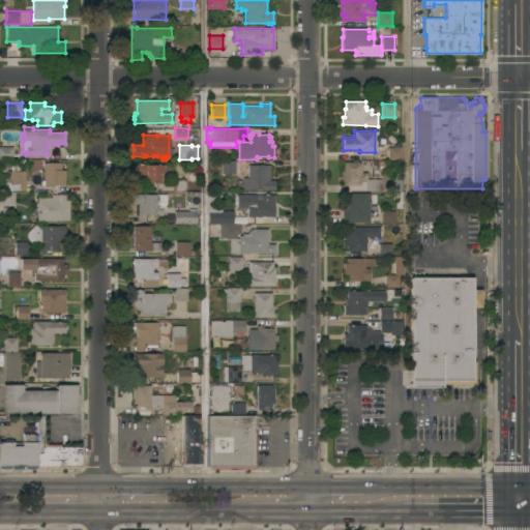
[(0,146),(12,146),(12,159),(0,159),(0,146)]
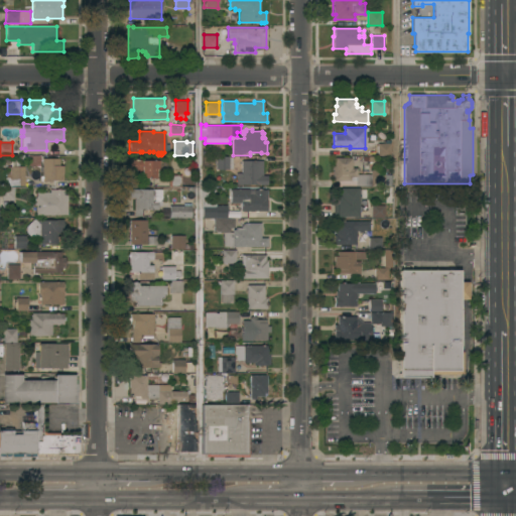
[(377,155),(377,143),(390,143),(390,155),(377,155)]
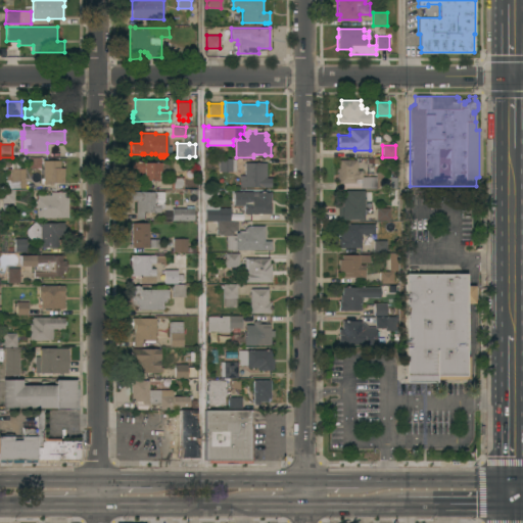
[(60,160),(60,159),(64,160),(64,168),(64,176),(63,176),(63,182),(53,182),(53,184),(41,184),(41,178),(43,178),(43,168),(28,168),(28,157),(43,158),(43,160),(60,160)]
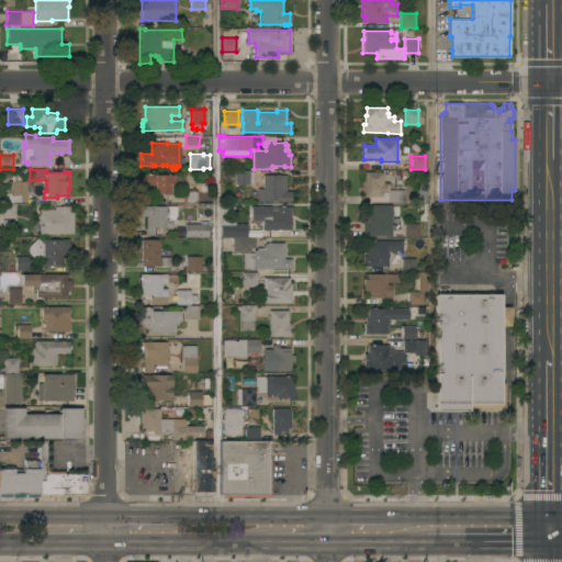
[(234,170),(249,170),(254,170),(253,184),(234,184),(234,170)]
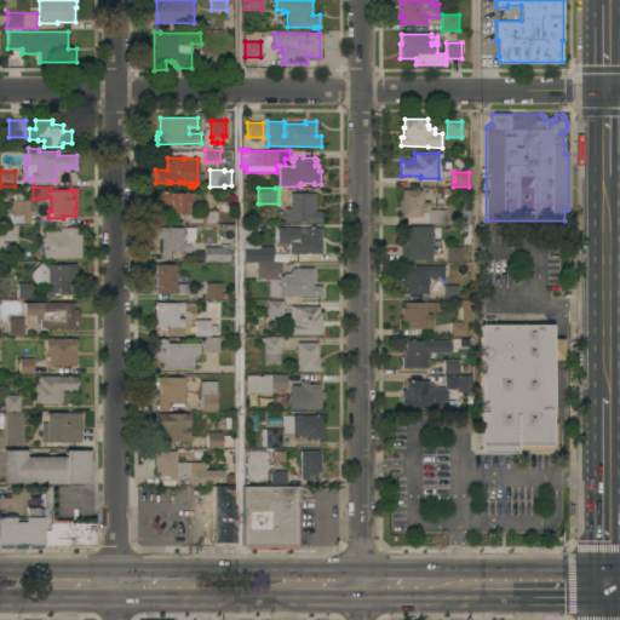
[(401,211),(400,211),(400,199),(401,199),(401,189),(423,189),(423,202),(428,202),(428,210),(445,210),(445,204),(453,204),(453,208),(461,208),(461,210),(470,210),(470,223),(428,223),(428,217),(401,217),(401,211)]
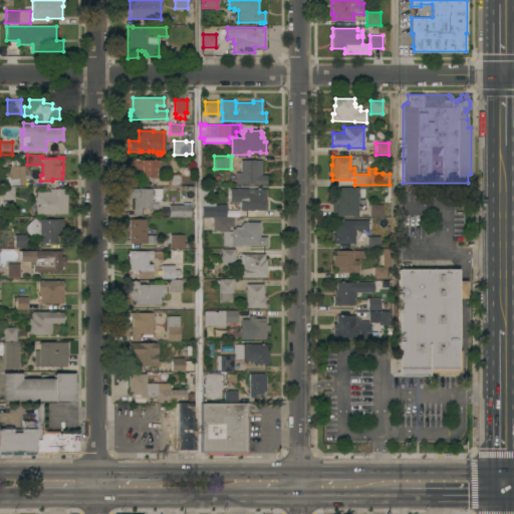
[(24,185),(6,185),(6,177),(10,177),(10,166),(11,166),(11,158),(17,158),(17,166),(24,166),(24,185)]
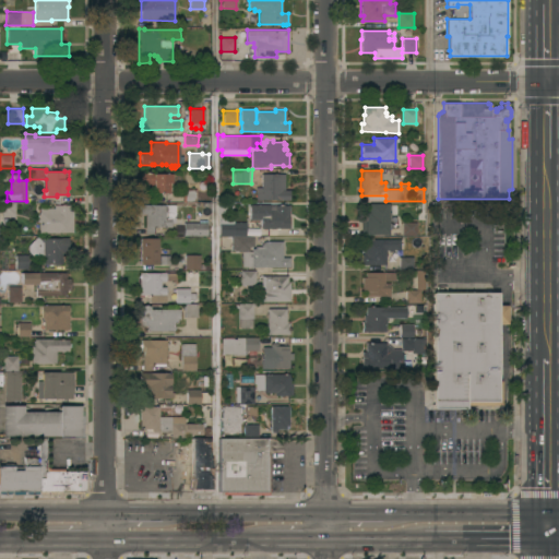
[(140,183),(140,173),(154,173),(154,174),(170,174),(170,182),(169,182),(169,192),(150,192),(150,183),(140,183)]
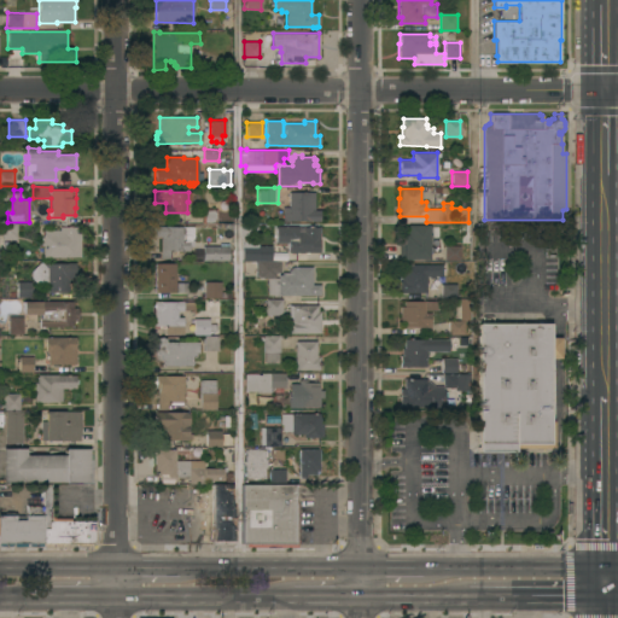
[(283,221),(283,207),(289,207),(289,192),(314,192),(314,210),(320,210),(320,221),(283,221)]
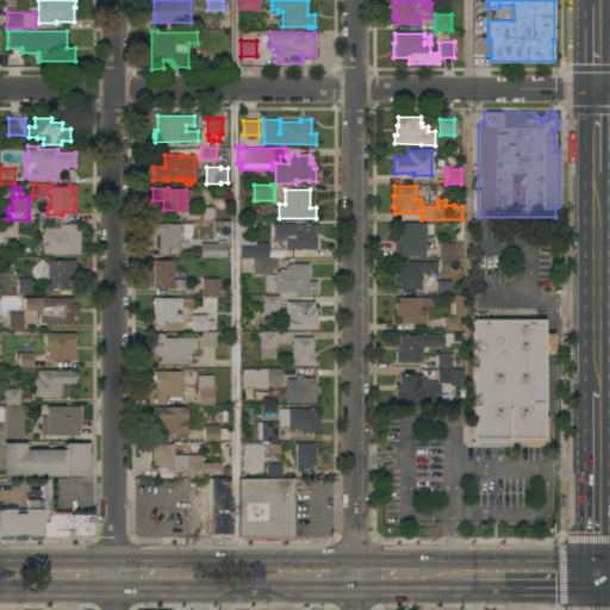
[(213,206),(213,221),(199,219),(199,206),(213,206)]
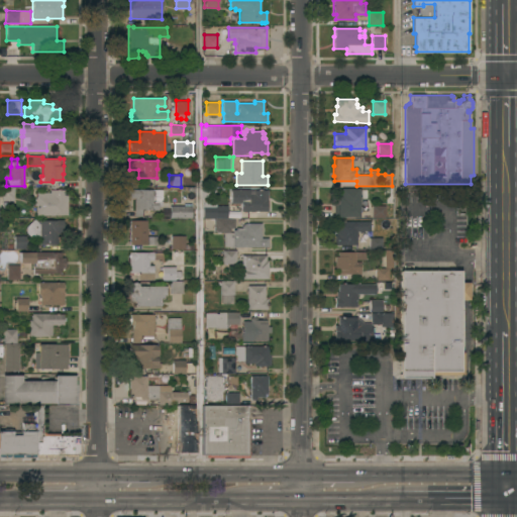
[(13,200),(1,200),(1,198),(0,198),(0,188),(1,188),(1,187),(13,187),(13,200)]
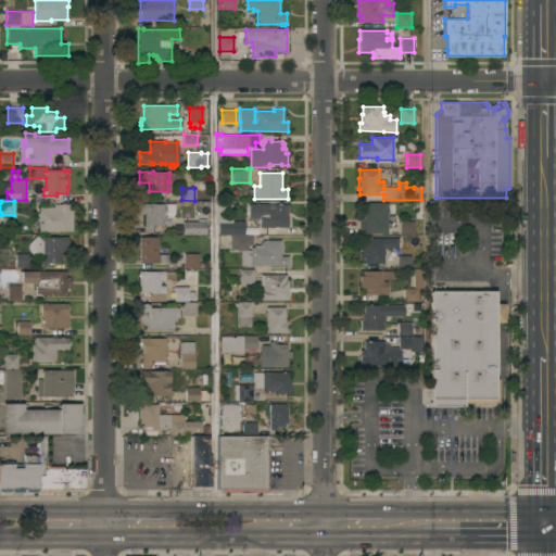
[(217,234),(217,224),(217,201),(225,201),(225,215),(232,215),(232,220),(244,220),(244,234),(217,234)]
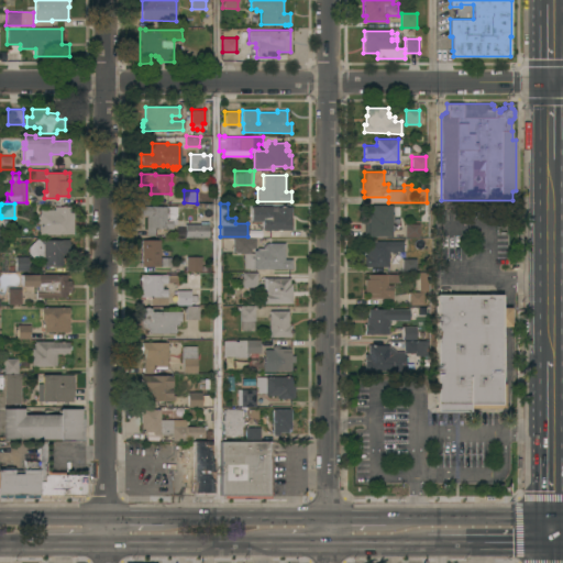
[(398,230),(389,230),(389,235),(363,236),(363,222),(366,222),(366,213),(370,213),(370,205),(389,205),(389,206),(398,206),(398,230)]
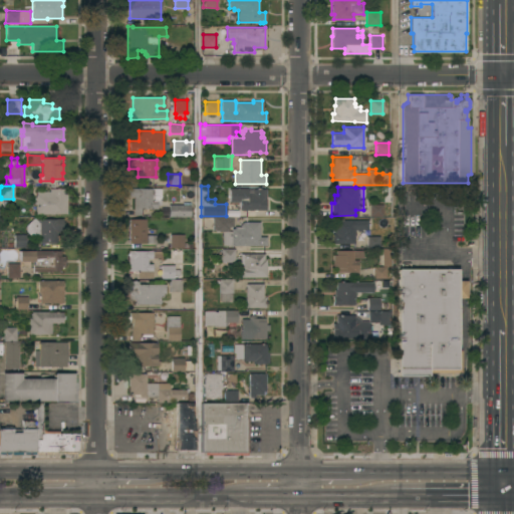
[(161,189),(161,205),(157,205),(157,209),(141,209),(141,215),(133,215),(134,197),(129,196),(129,188),(161,189)]
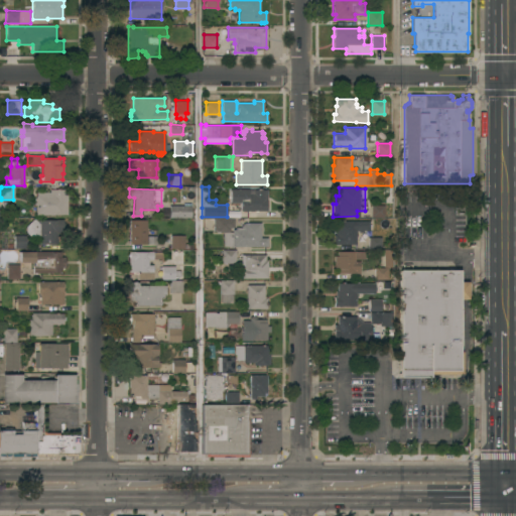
[(254,188),(254,189),(267,189),(267,199),(267,211),(240,211),(240,203),(230,203),(230,188),(254,188)]
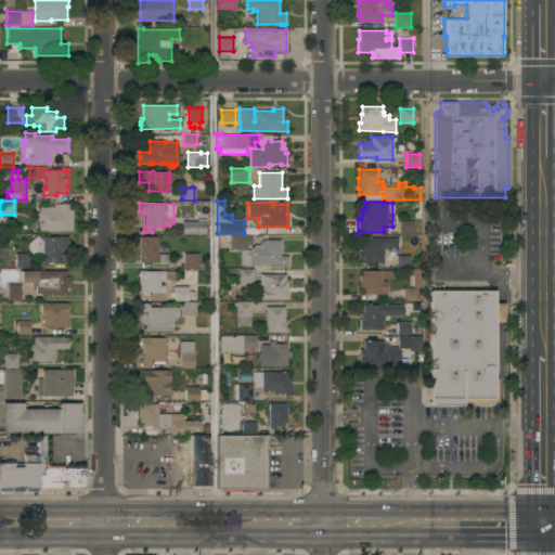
[(72,230),(59,230),(59,231),(39,231),(39,220),(37,220),(37,217),(38,217),(38,210),(39,210),(39,206),(53,206),(53,204),(68,204),(68,208),(73,208),(72,230)]
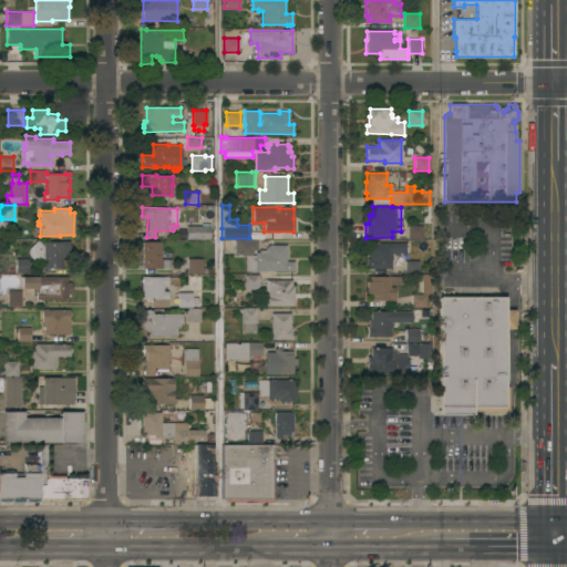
[(186,239),(186,226),(200,226),(200,223),(209,223),(209,239),(186,239)]
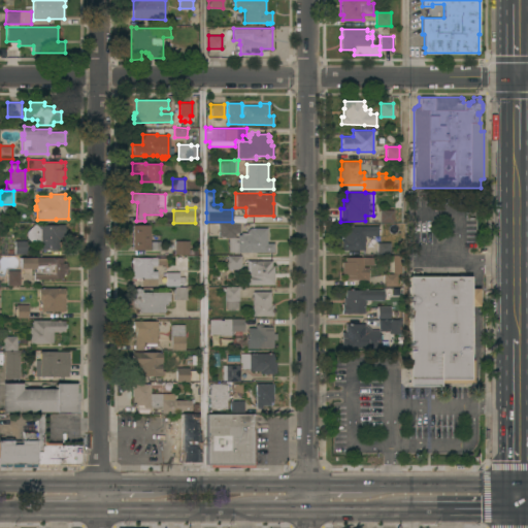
[(393,209),(393,222),(380,222),(380,209),(393,209)]
